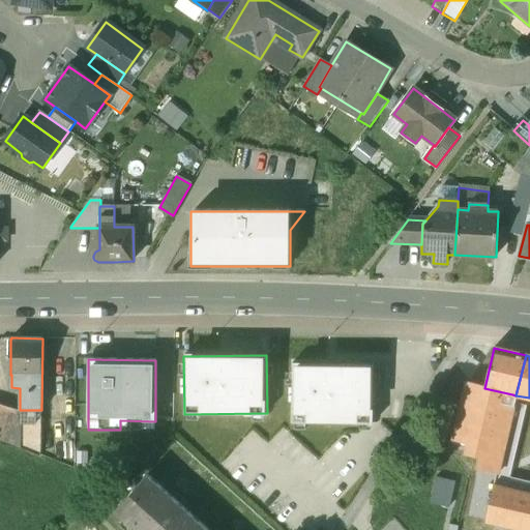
[(293,363),(292,422),(373,423),(374,364),(293,363)]
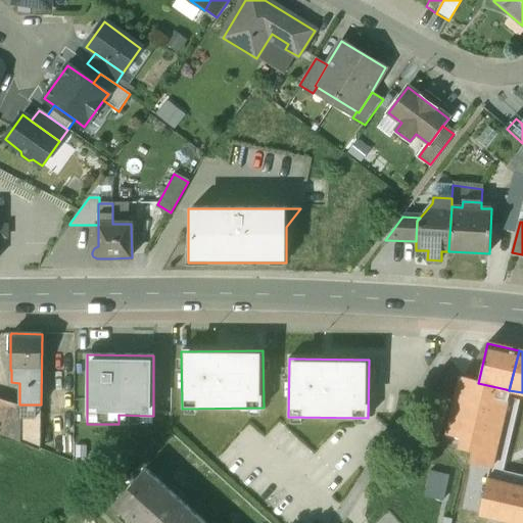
[(506,389),(478,383),(458,378),(446,429),(462,433),(459,442),(472,445),(469,459),(489,463),(506,389)]
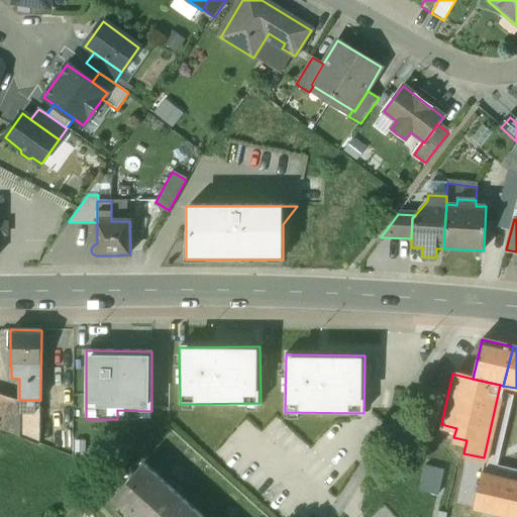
[(0,397),(0,429),(39,445),(40,400),(20,400),(20,404),(0,397)]
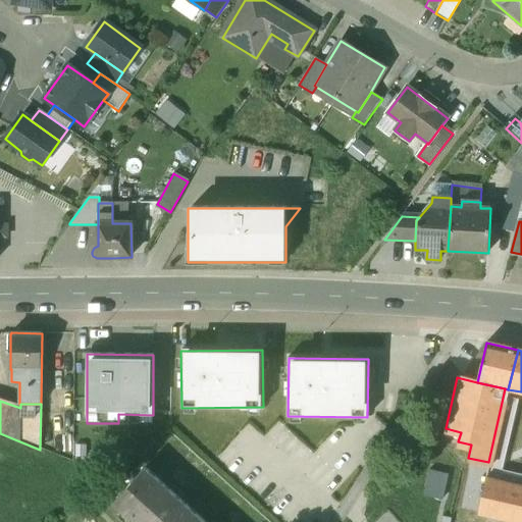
[(204,521),(145,468),(113,504),(133,521),(204,521)]
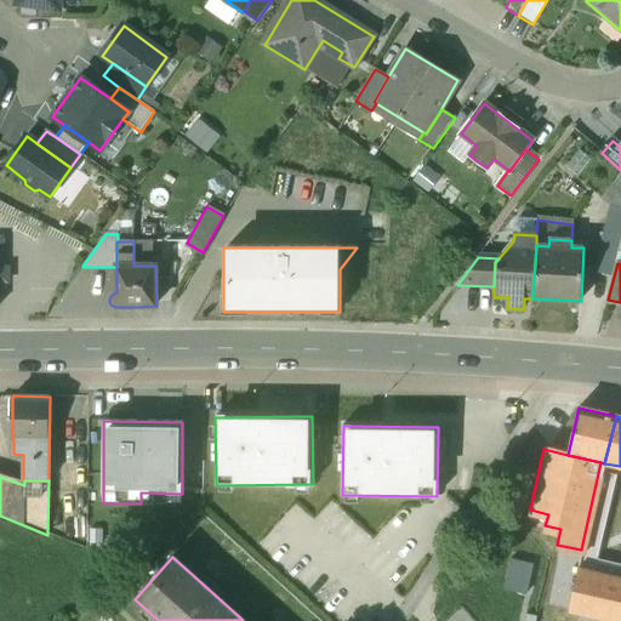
[(620,620),(620,579),(580,570),(570,611),(614,620),(620,620)]
